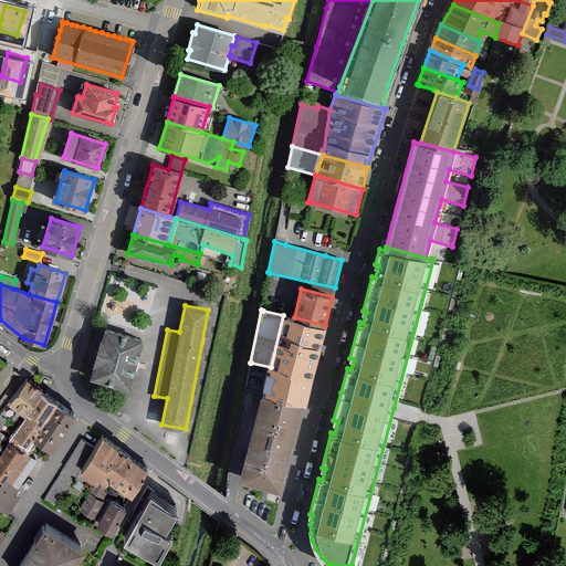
[(294,317),(283,315),(271,367),(313,376),(325,325),(294,317)]
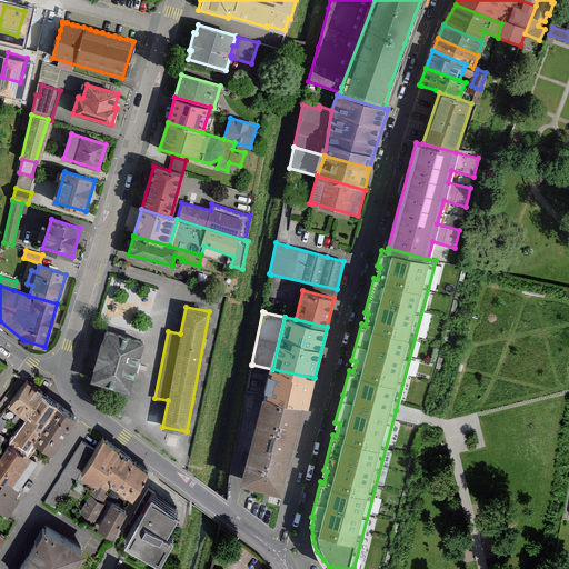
[(91,379),(130,390),(145,340),(106,330),(102,341),(100,340),(93,367),(95,367),(91,379)]
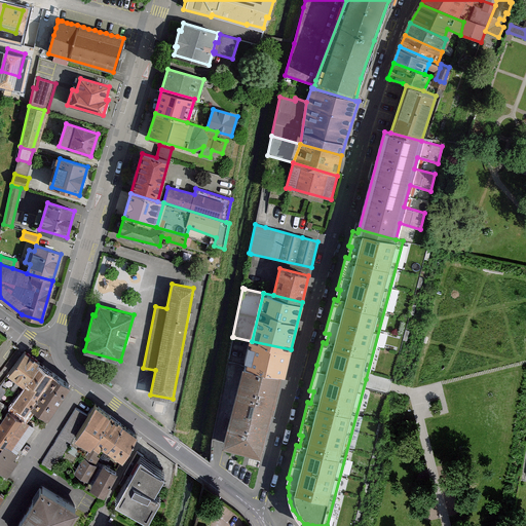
[(291,349),(252,341),(251,348),(248,347),(245,363),(247,364),(247,366),(282,374),(284,375),(291,349)]
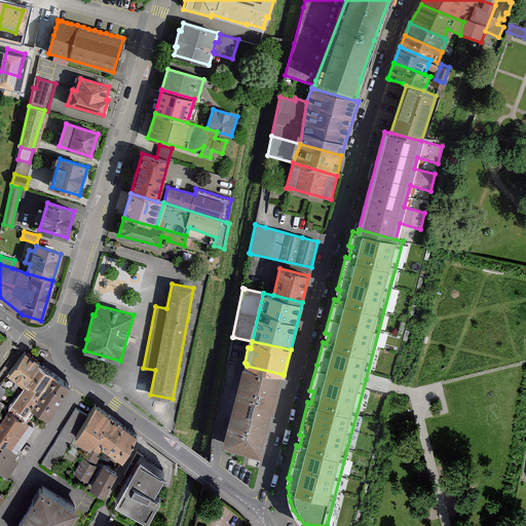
[(39,362),(23,350),(0,381),(0,396),(14,377),(24,383),(39,362)]
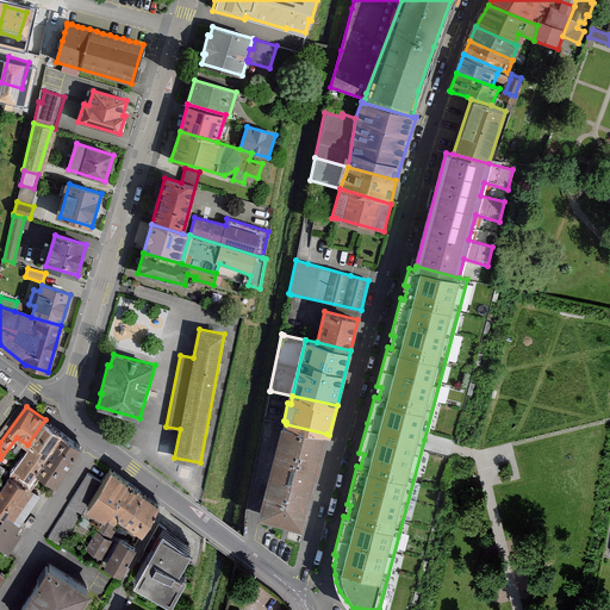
[(23,483),(33,467),(61,430),(45,419),(27,444),(13,465),(18,467),(12,475),(23,483)]
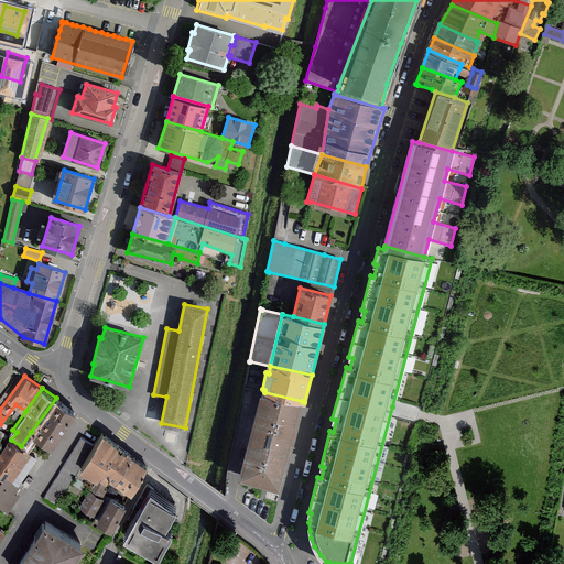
[(260,394),(238,480),(280,491),(302,401),(264,392),(263,391),(262,392),(262,394),(260,394)]
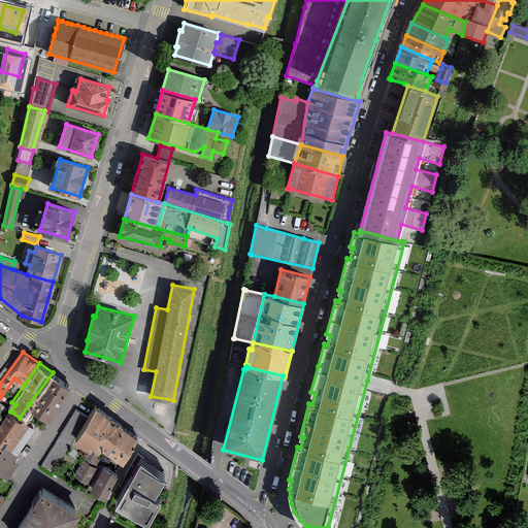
[(70,386),(53,372),(29,404),(47,418),(70,386)]
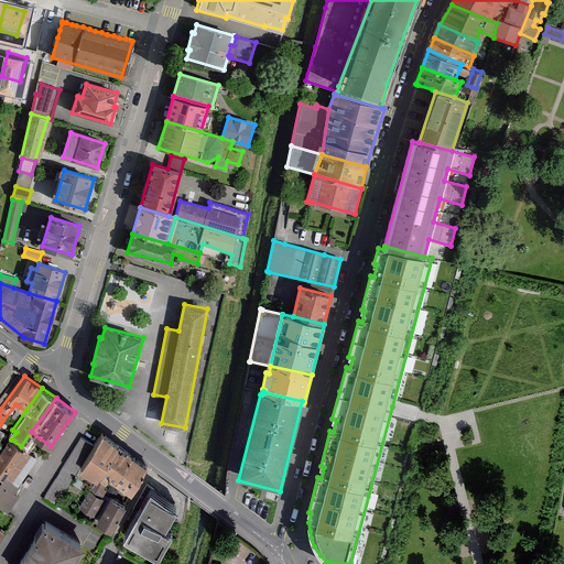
[(94,445),(74,475),(90,486),(115,443),(100,433),(100,434),(94,445)]
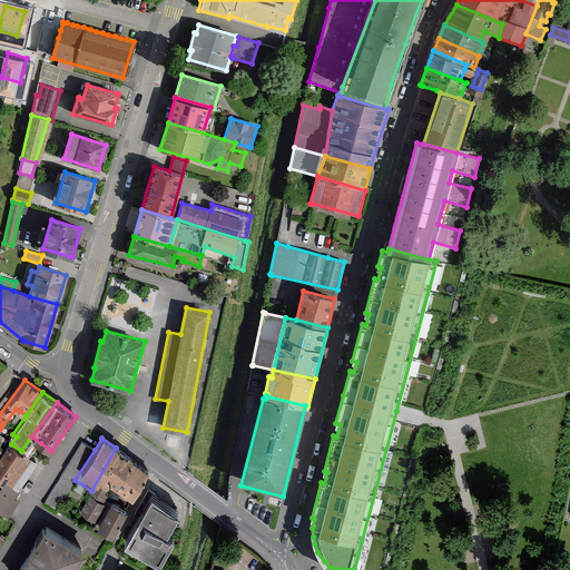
[(81,441),(45,500),(58,509),(75,480),(95,450),(81,441)]
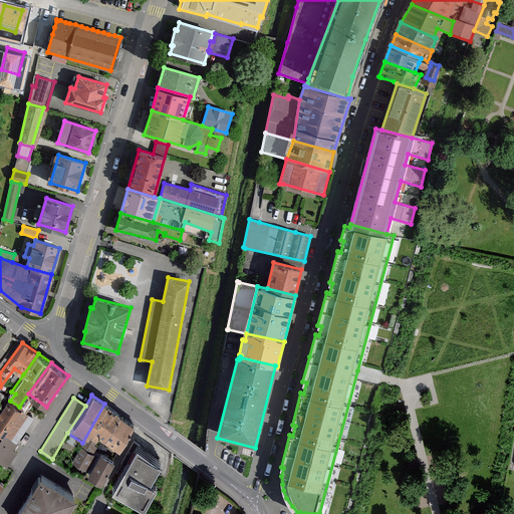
[(19,407),(10,401),(8,400),(0,410),(0,432),(0,433),(19,407)]
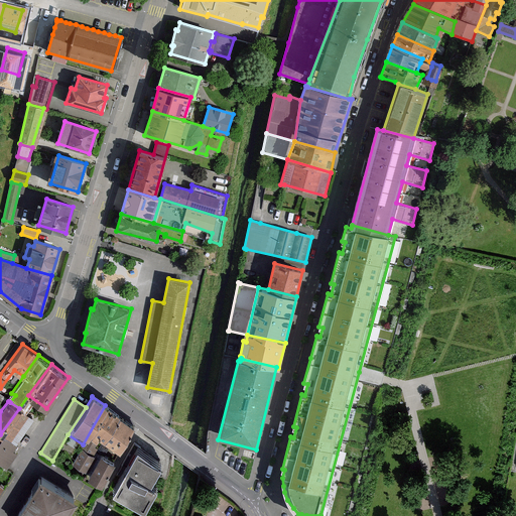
[(83,444),(74,462),(87,472),(96,457),(92,455),(97,447),(94,445),(100,436),(113,412),(105,405),(83,444)]
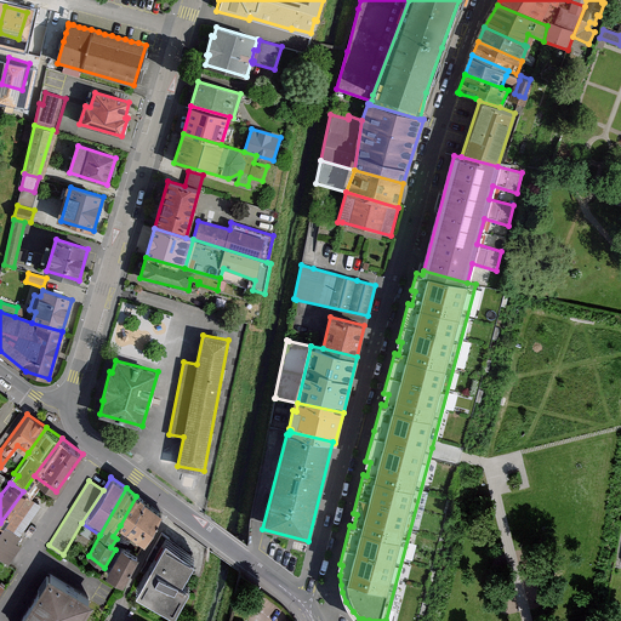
[(39,503),(23,491),(0,523),(4,525),(17,535),(39,503)]
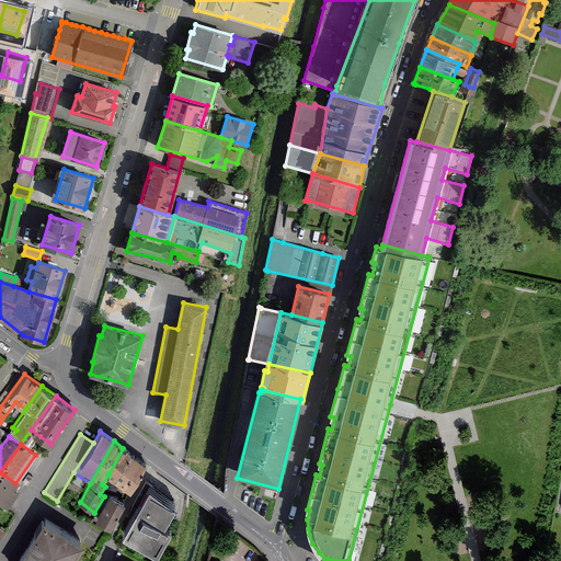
[(144,464),(123,448),(109,474),(129,489),(144,464)]
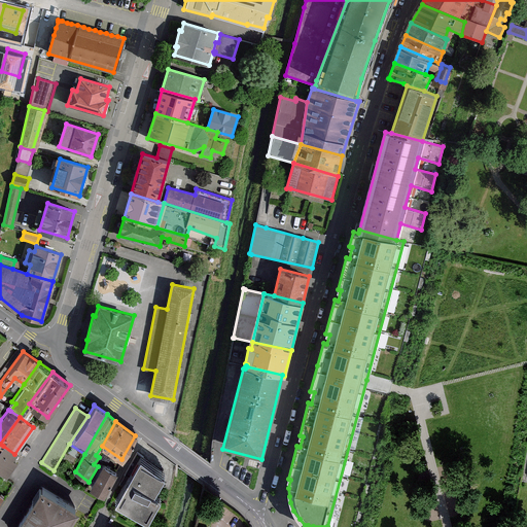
[(14,454),(3,446),(0,449),(0,472),(6,478),(16,463),(10,459),(14,454)]
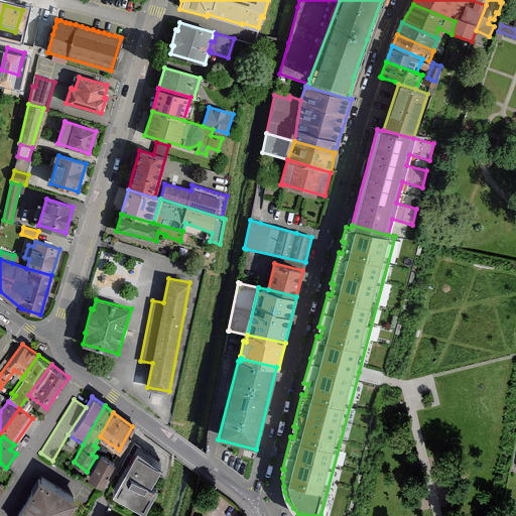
[(160,462),(137,447),(114,487),(144,505),(157,484),(149,480),(160,462)]
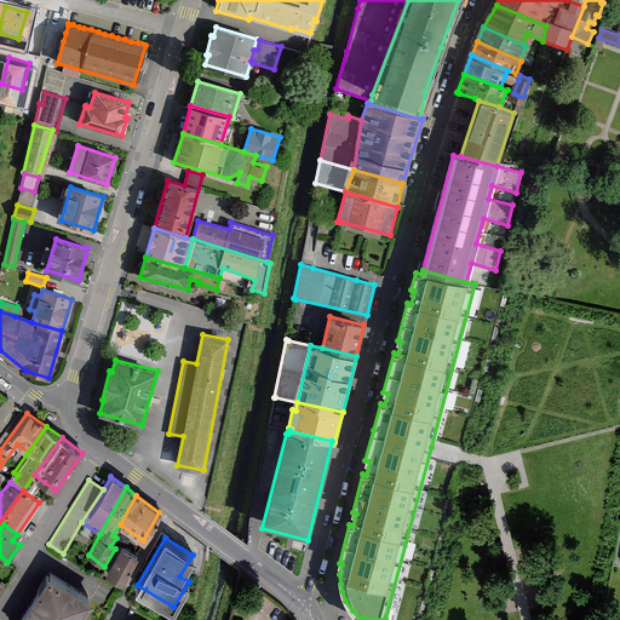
[(121,546),(107,572),(124,580),(137,555),(121,546)]
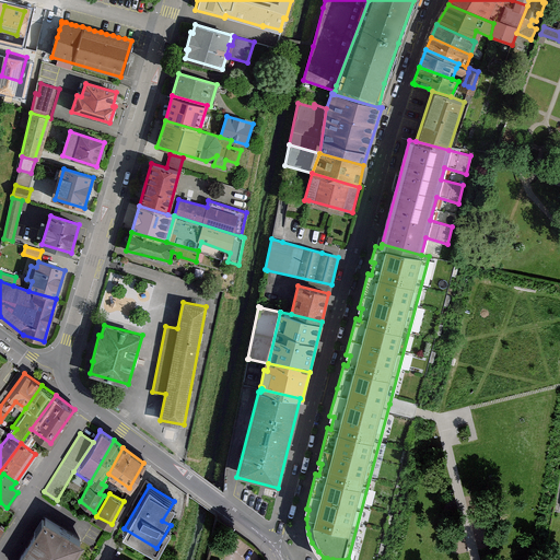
[(68,559),(82,538),(45,514),(15,559),(68,559)]
